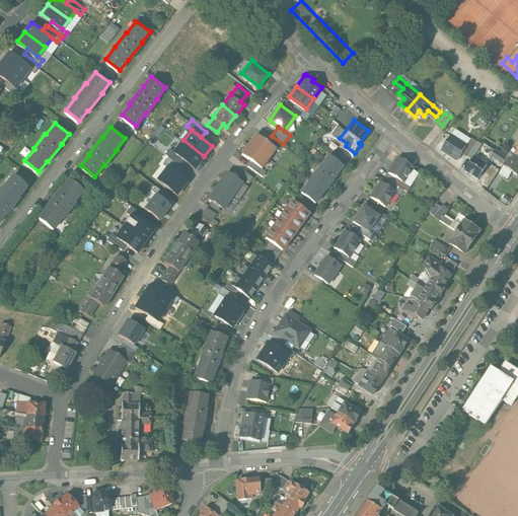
[(269,140),(257,132),(250,142),(270,156),(277,146),(269,140)]
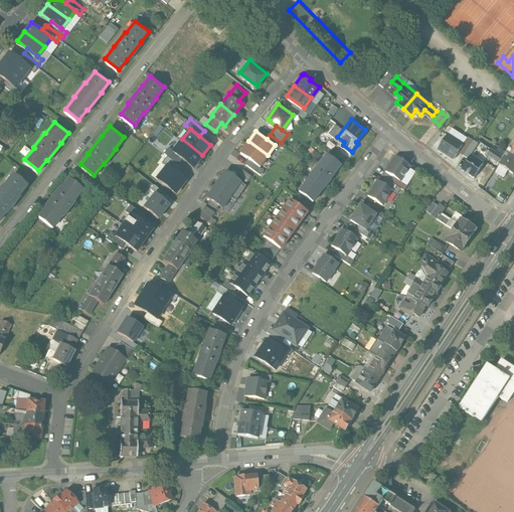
[(463,141),(448,131),(439,145),(454,155),(463,141)]
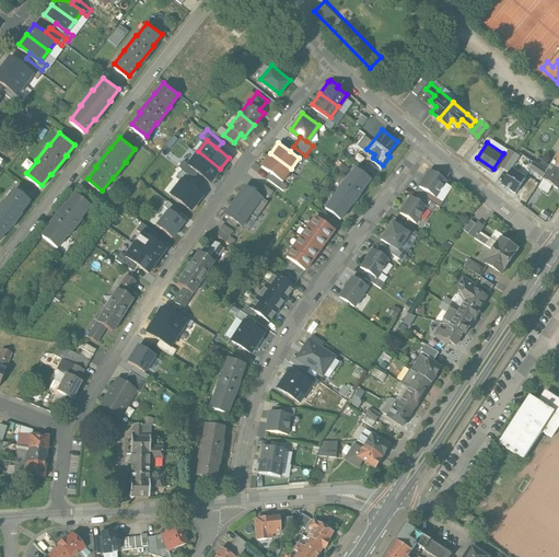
[(305,155),(293,147),(290,151),(299,158),(302,161),(305,155)]
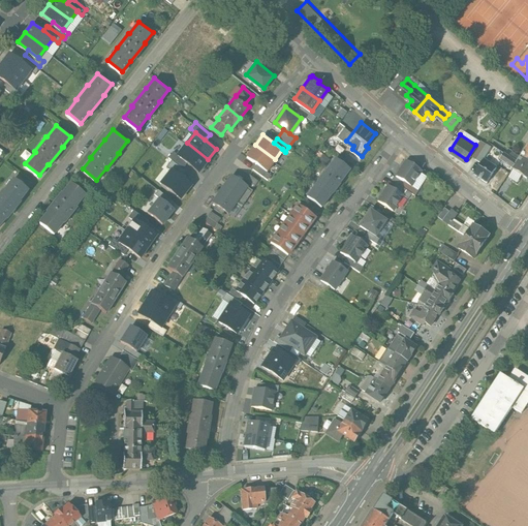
[(208,159),(187,143),(179,152),(179,153),(188,160),(199,169),(208,159)]
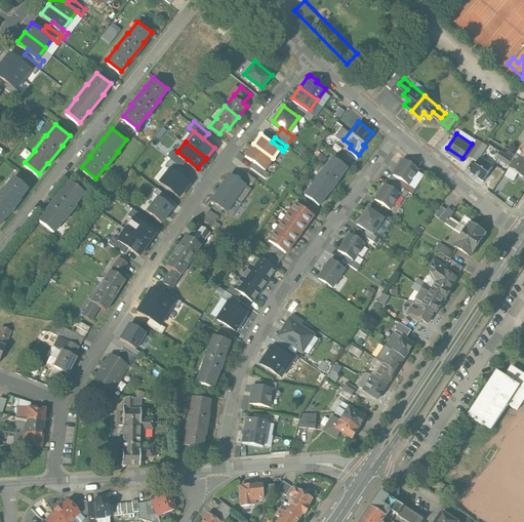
[(273,158),(253,144),(246,154),(255,160),(266,168),(273,158)]
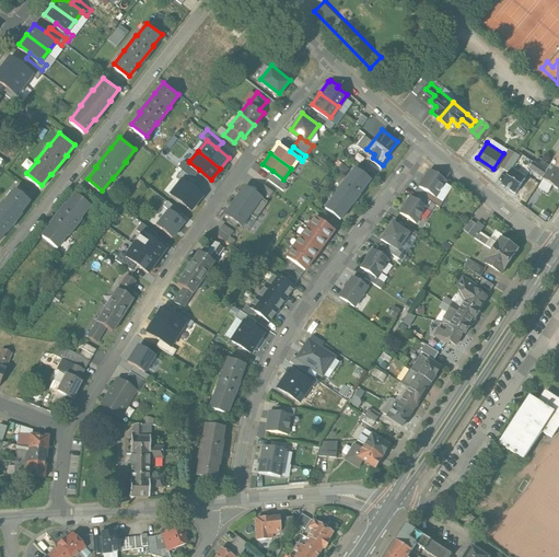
[(189,162),(189,161),(184,158),(179,164),(183,166),(195,176),(199,170),(189,162)]
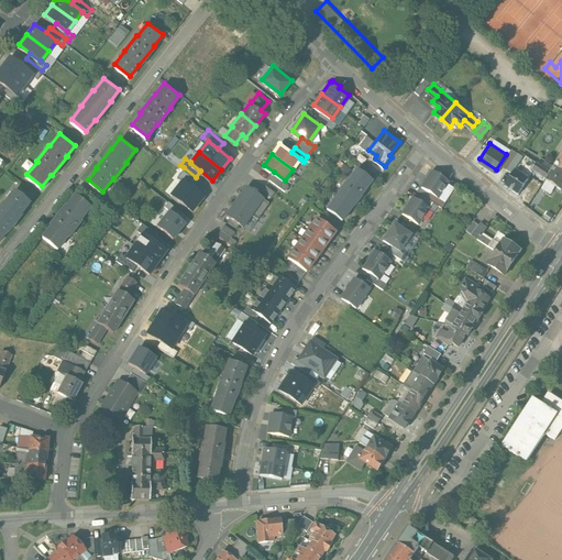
[(561,166),(554,162),(550,167),(537,158),(532,164),(547,174),(546,175),(557,182),(557,183),(561,186),(561,166)]
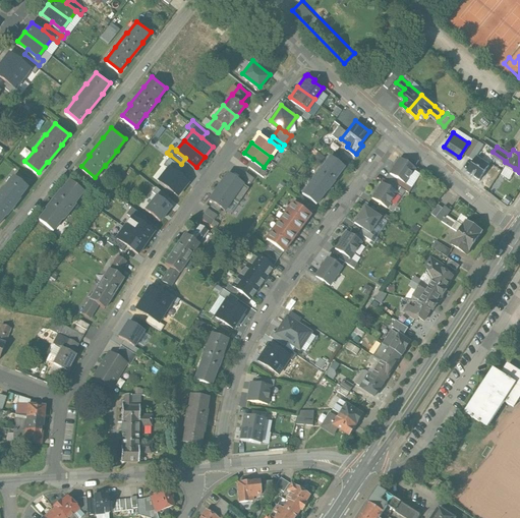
[(481,156),(476,152),(473,157),(473,158),(467,167),(475,172),(474,173),(479,176),(482,171),(488,161),(481,156)]
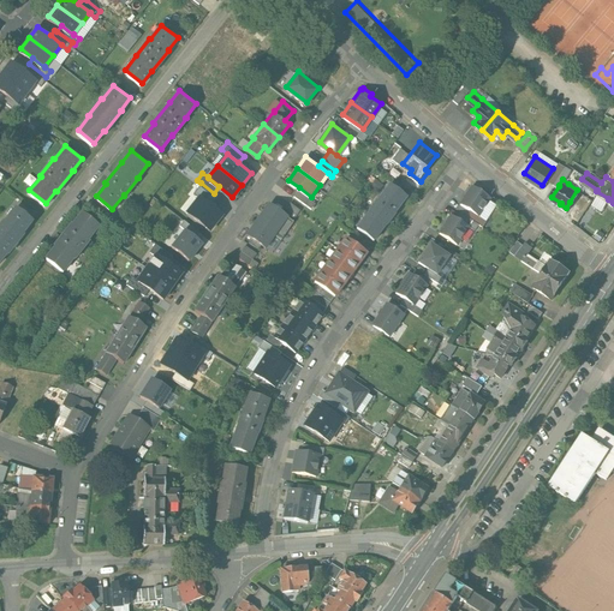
[(377,199),(371,207),(371,208),(358,225),(375,237),(388,220),(394,211),(407,193),(391,181),(377,199)]
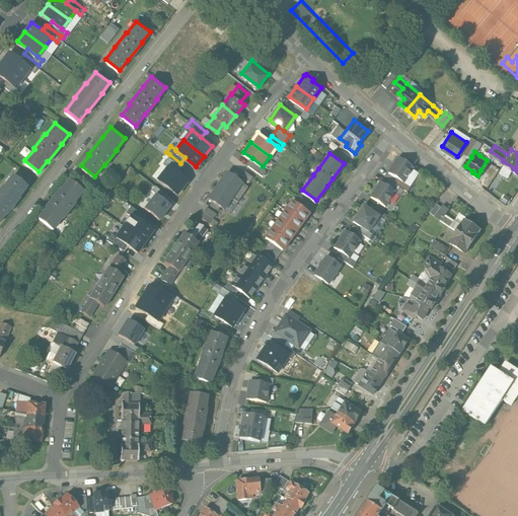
[(180,163),(169,154),(164,161),(168,165),(169,164),(178,172),(183,166),(180,163)]
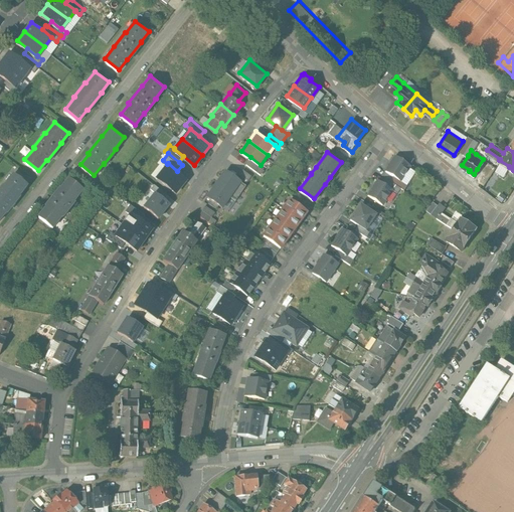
[(397,153),(387,168),(401,177),(411,162),(397,153)]
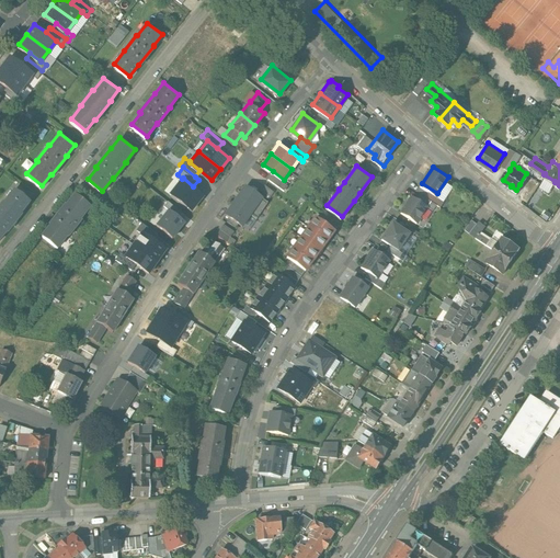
[(284,180),(273,171),(270,177),(285,189),(289,183),(284,180)]
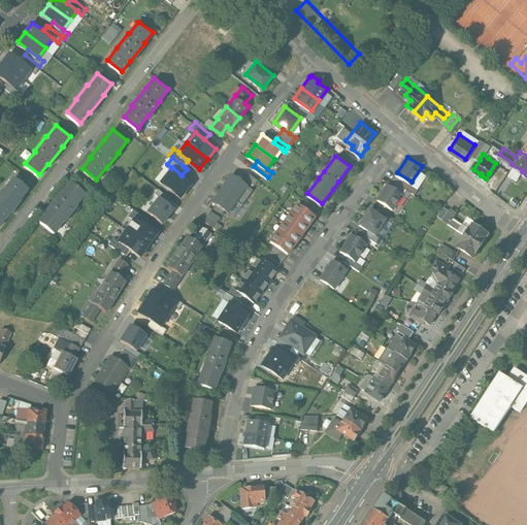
[(172,167),(171,168),(162,181),(180,196),(192,183),(182,175),(172,167)]
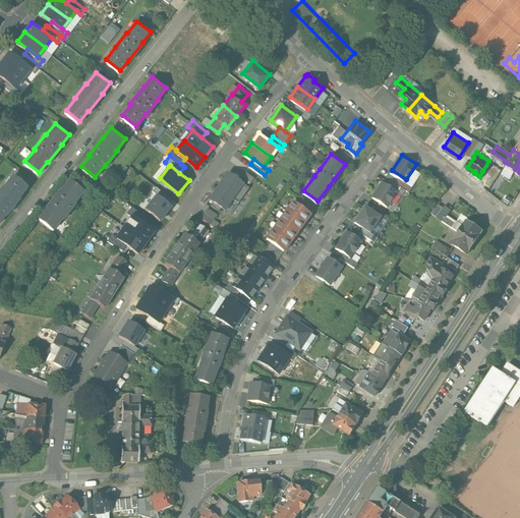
[(255,176),(245,169),(242,173),(252,181),(255,176)]
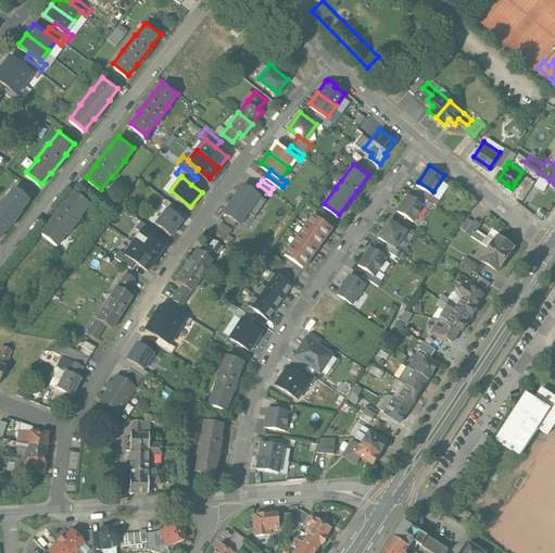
[(266,198),(244,183),(232,199),(249,211),(255,214),(266,198)]
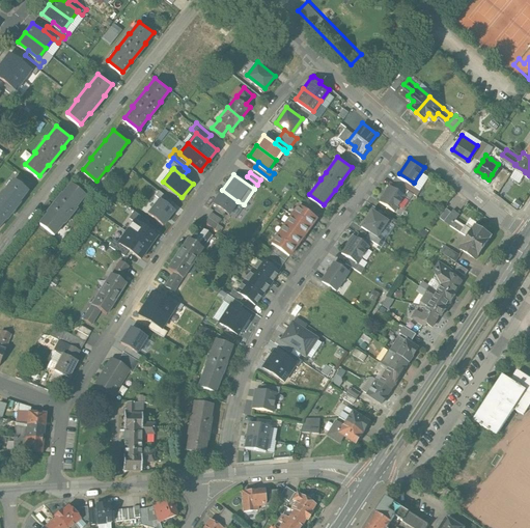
[(15,177),(5,189),(4,189),(0,194),(0,224),(6,217),(7,217),(22,199),(21,199),(29,188),(15,177)]
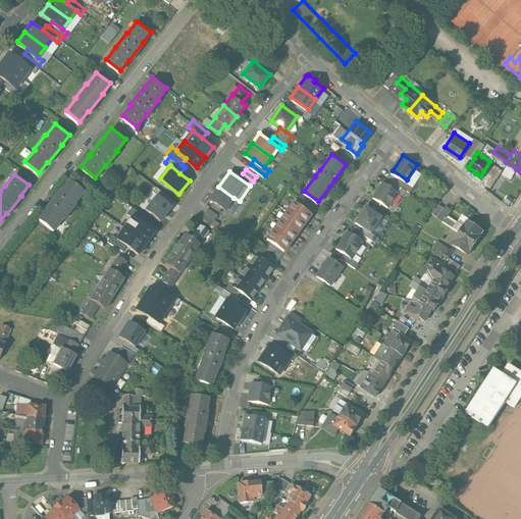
[(62,189),(48,206),(49,207),(41,217),(54,228),(63,216),(64,217),(75,202),(85,190),(70,178),(62,189)]
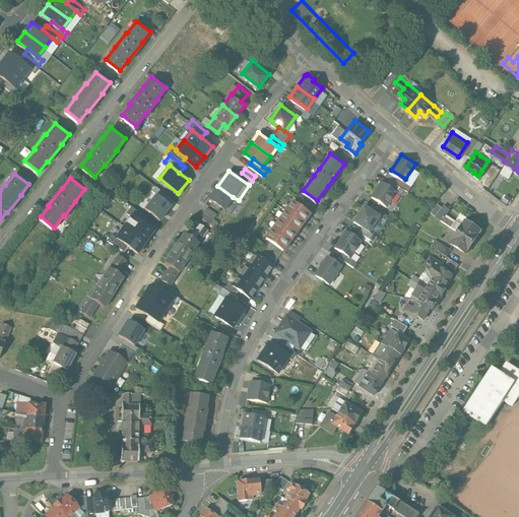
[(397,189),(383,179),(373,193),(388,203),(397,189)]
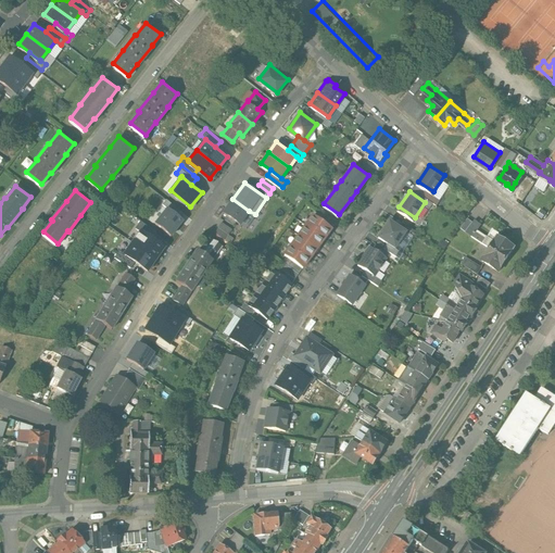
[(183,209),(167,197),(163,201),(168,205),(178,213),(183,209)]
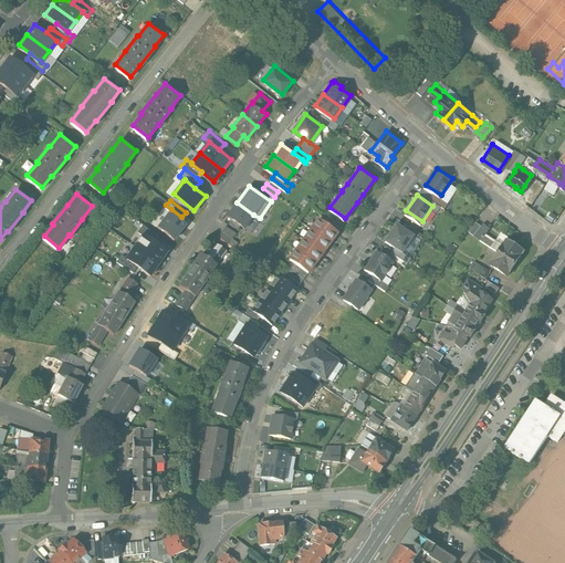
[(253,215),(237,202),(229,215),(246,226),(253,215)]
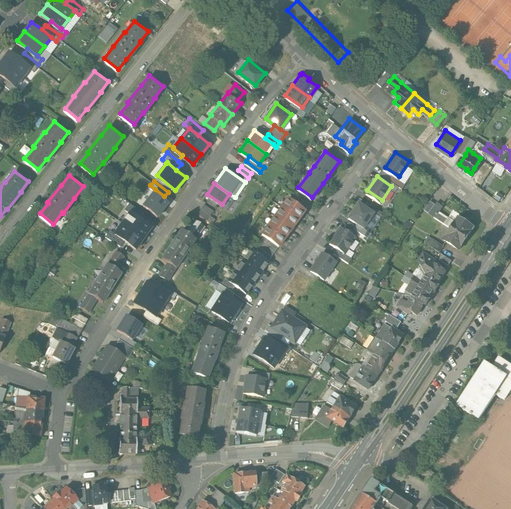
[(164,196),(155,189),(144,204),(158,215),(169,200),(164,196)]
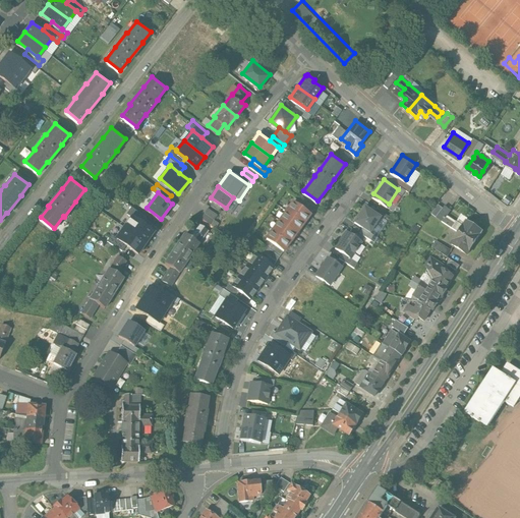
[(314,207),(300,196),(296,200),(311,212),(314,207)]
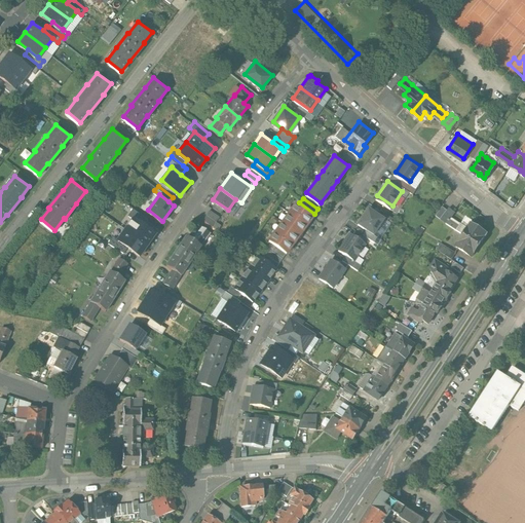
[(299,202),(297,201),(290,211),(307,224),(314,214),(299,202)]
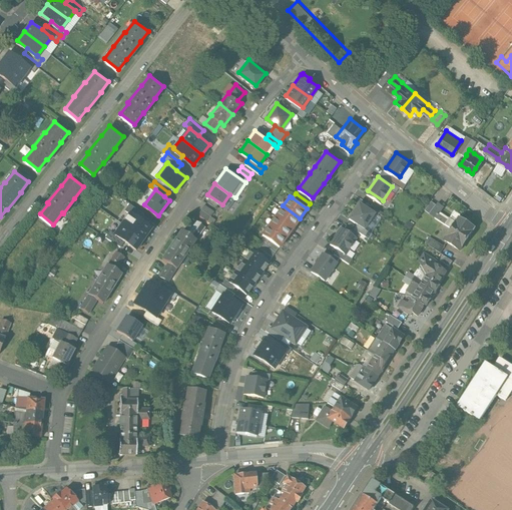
[(207,199),(199,212),(209,218),(217,205),(207,199)]
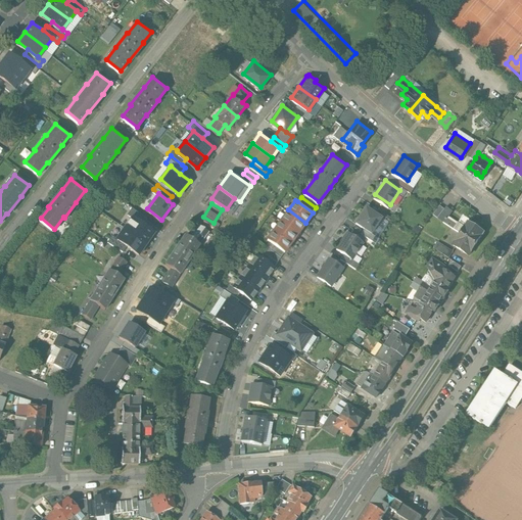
[(134,215),(143,222),(147,217),(133,204),(128,211),(133,216),(134,215)]
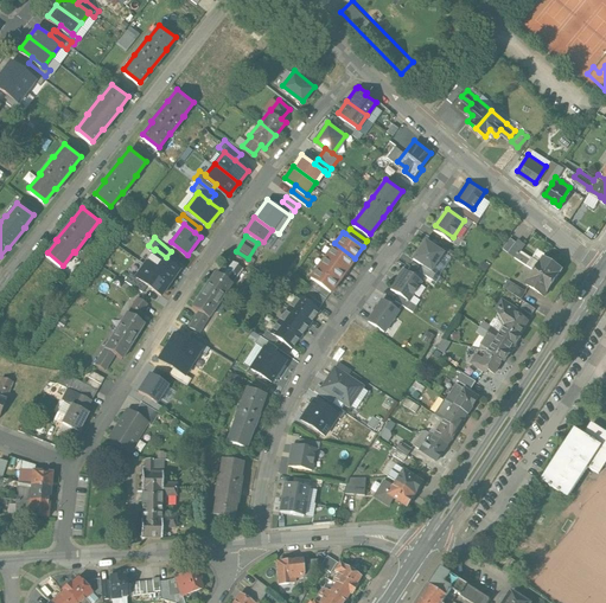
[(445,249),(427,237),(414,256),(432,268),(445,249)]
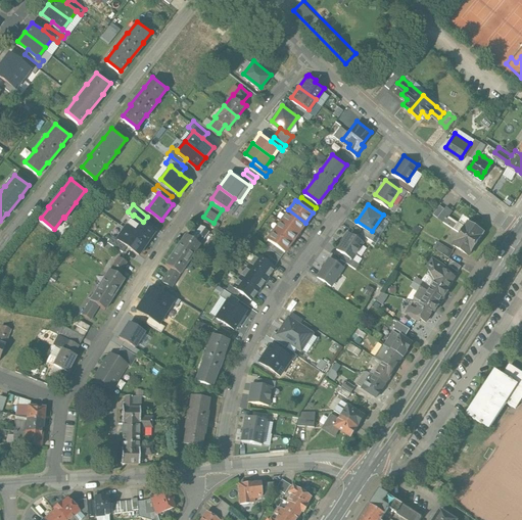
[(305,223),(288,209),(282,219),(299,232),(305,223)]
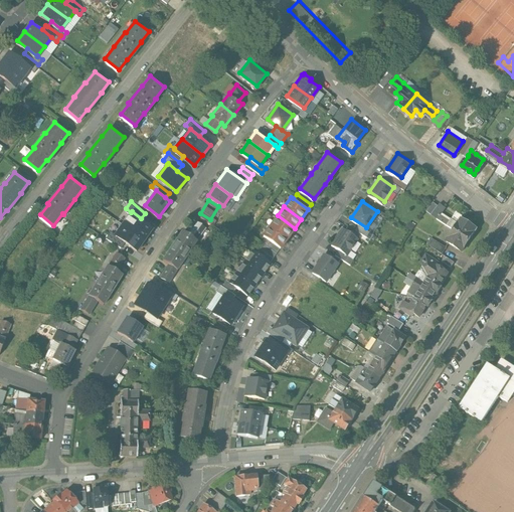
[(124,222),(145,237),(153,226),(141,218),(132,211),(131,212),(124,222)]
